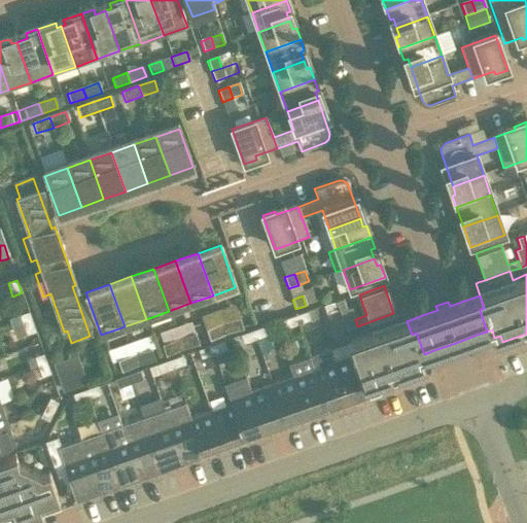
[(343,300),(336,303),(339,311),(346,330),(357,326),(355,319),(351,308),(346,310),(343,300)]
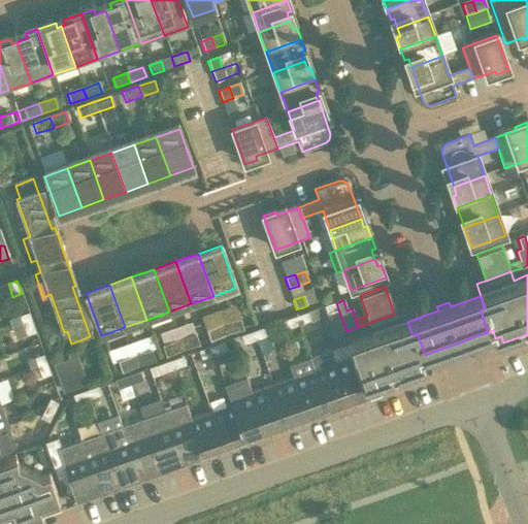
[(336,303),(325,307),(328,316),(339,312),(336,303)]
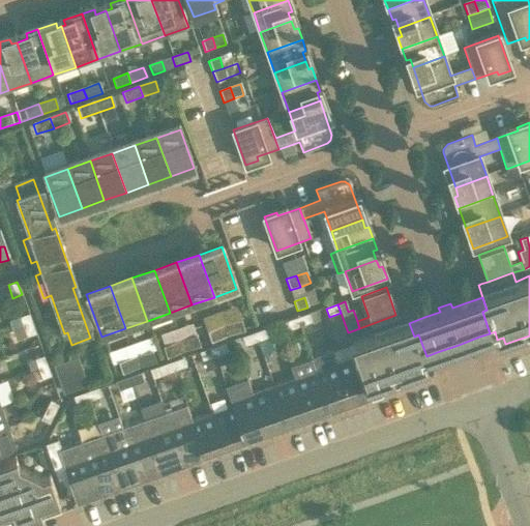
[(375,333),(351,342),(357,358),(370,393),(421,375),(419,368),(424,366),(421,358),(427,356),(419,334),(414,337),(409,323),(406,311),(404,312),(395,315),(371,324),(375,333)]
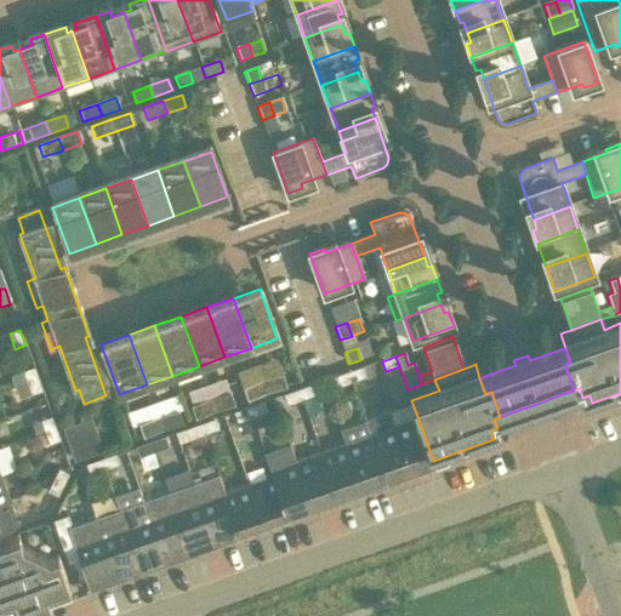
[(368,389),(362,368),(347,374),(351,383),(354,393),(368,389)]
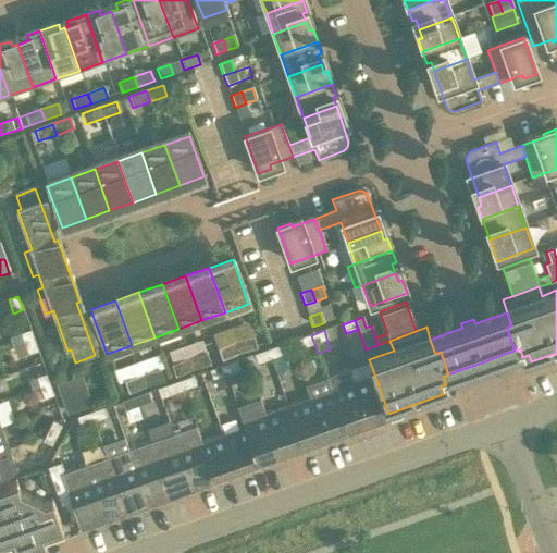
[(31,331),(20,335),(24,344),(34,342),(31,331)]
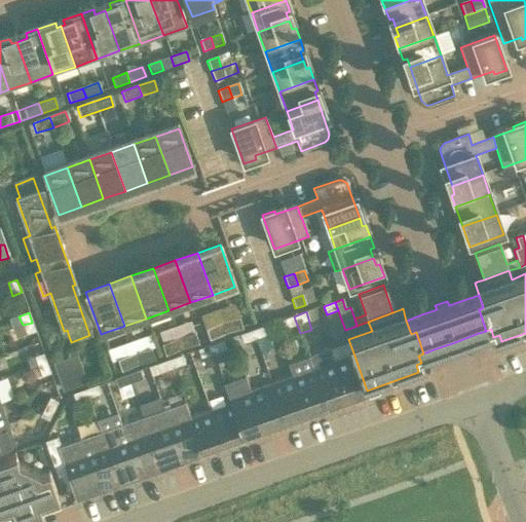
[(282,321),(285,329),(297,325),(294,317),(282,321)]
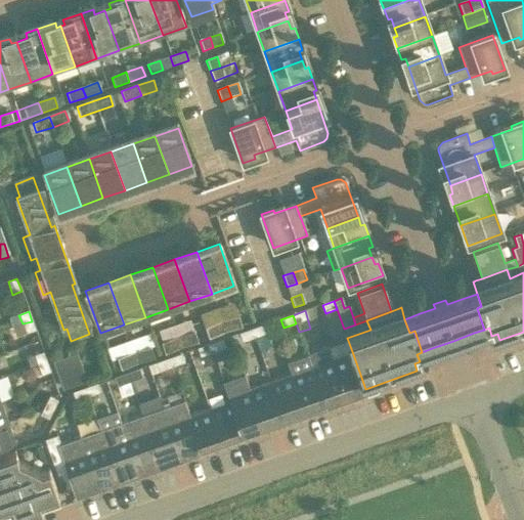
[(242,327),(238,317),(221,322),(225,333),(242,327)]
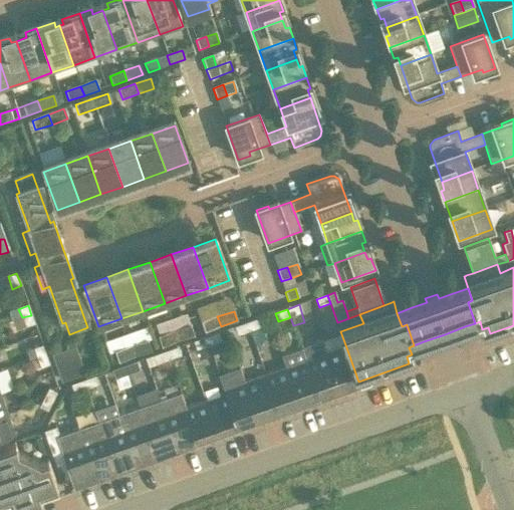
[(15,332),(34,324),(31,315),(22,317),(11,322),(15,332)]
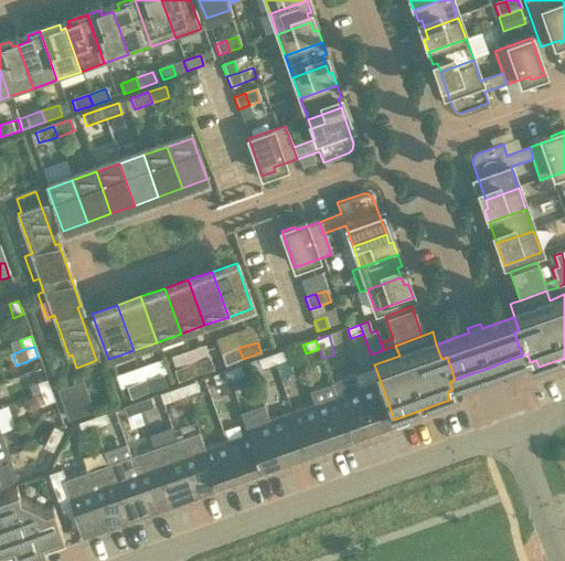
[(221,353),(224,364),(243,359),(238,348),(221,353)]
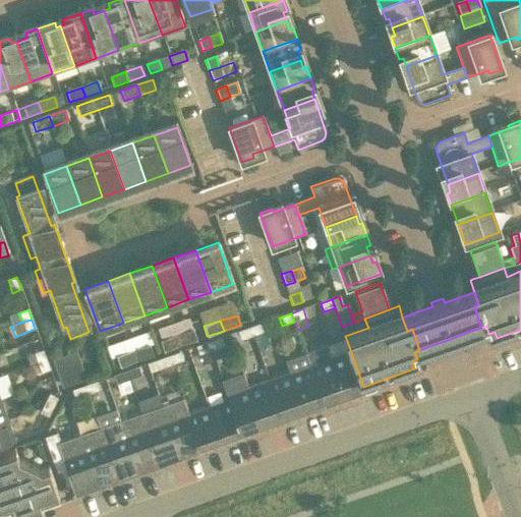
[(265,332),(262,324),(249,328),(252,337),(265,332)]
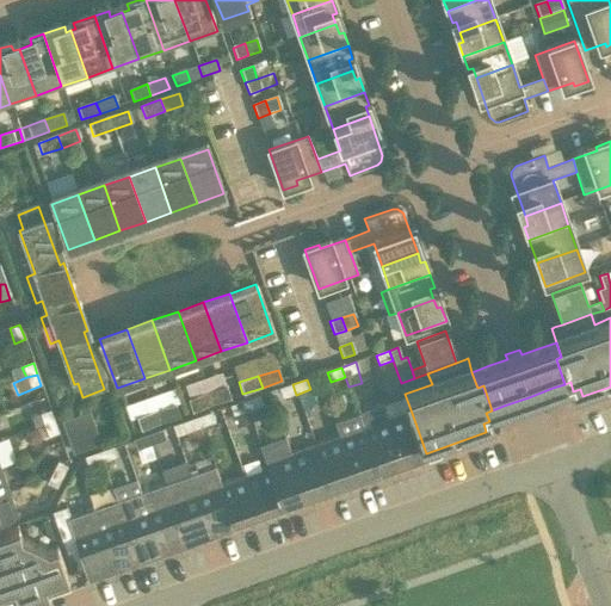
[(278,390),(282,400),(296,395),(292,384),(278,390)]
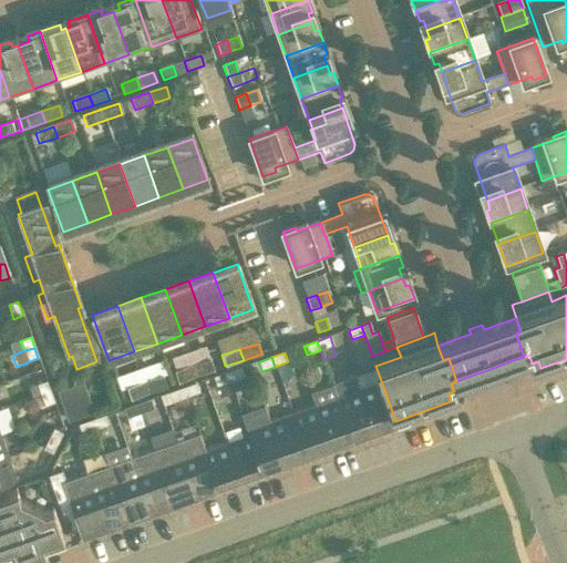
[(214,370),(210,360),(192,367),(195,377),(214,370)]
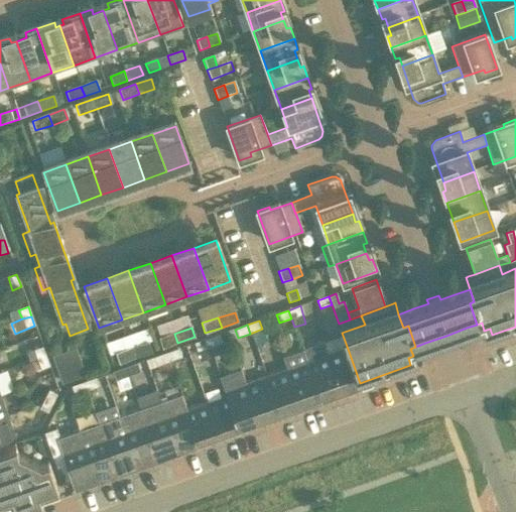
[(158,339),(161,349),(177,343),(174,334),(158,339)]
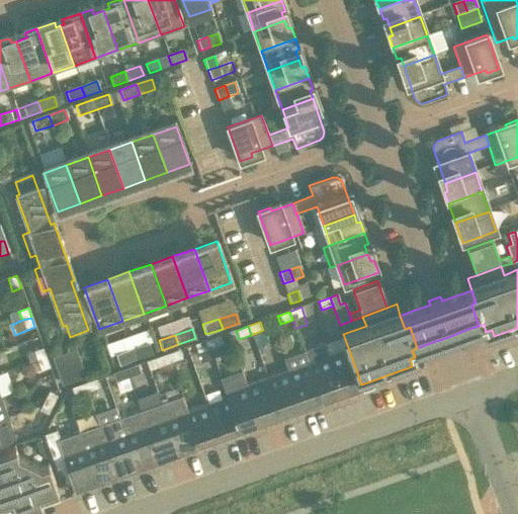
[(222,345),(219,337),(206,341),(210,350),(222,345)]
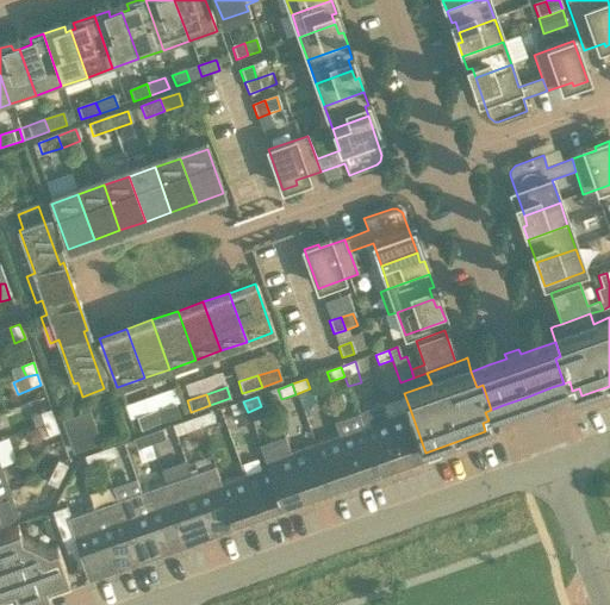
[(229,406),(234,417),(248,412),(243,401),(229,406)]
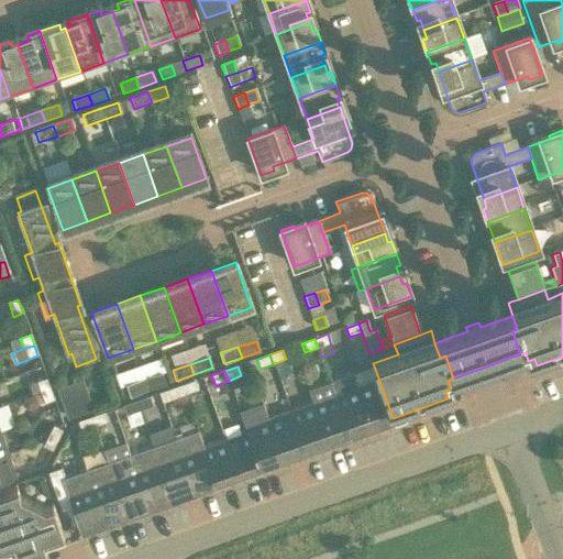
[(165,384),(162,374),(144,381),(147,391),(165,384)]
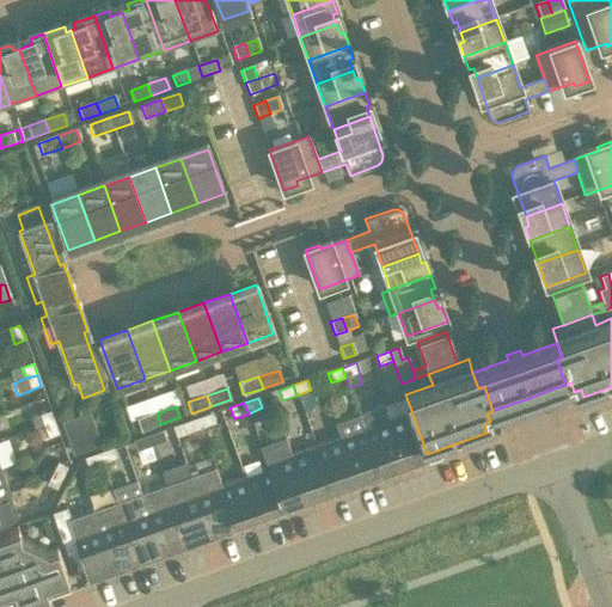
[(404,464),(389,422),(384,409),(359,417),(363,431),(379,473),(404,464)]
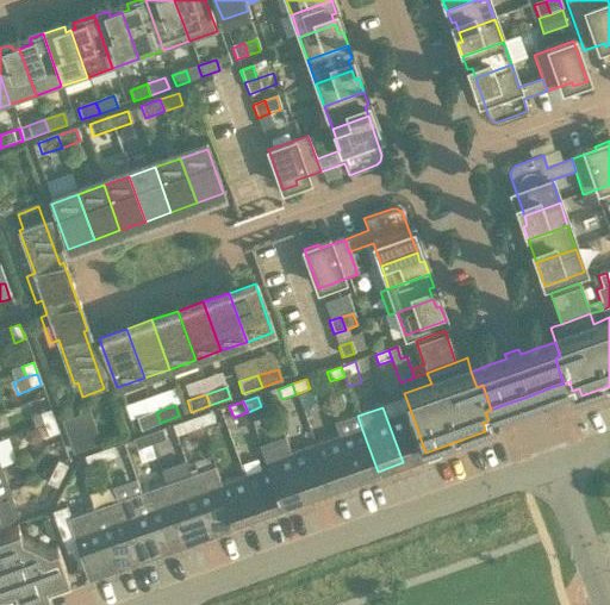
[(50,411),(41,415),(44,426),(55,423),(50,411)]
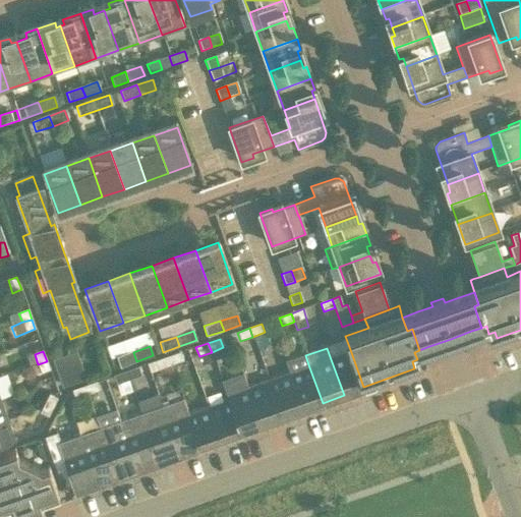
[(116,357),(120,367),(136,361),(133,352),(116,357)]
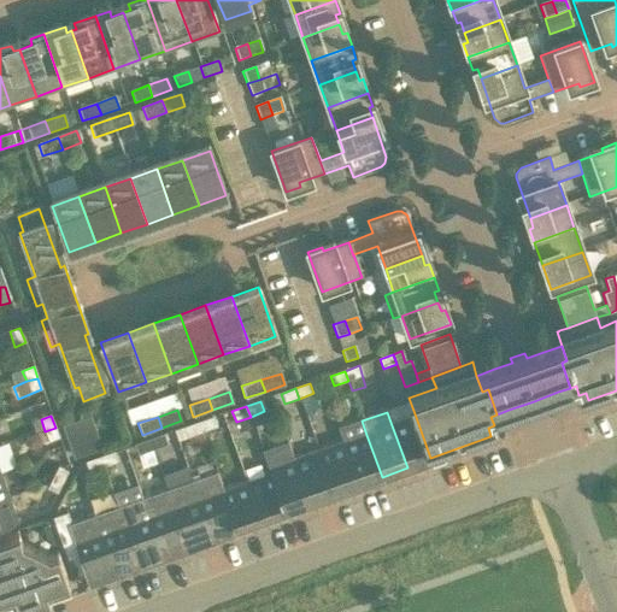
[(382,477),(366,435),(362,421),(338,429),(333,417),(324,421),(329,433),(338,430),(342,443),(358,486),(382,477)]
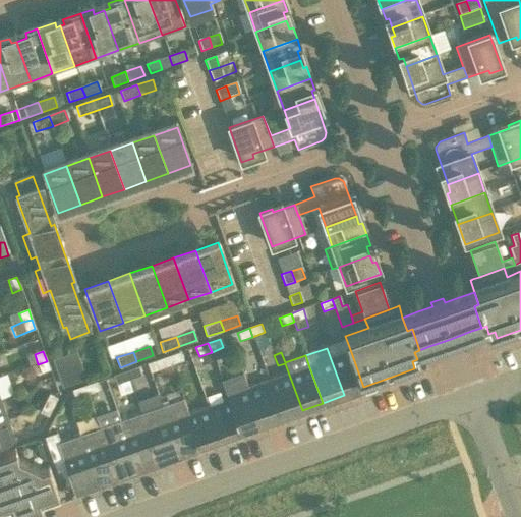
[(351,352),(331,359),(344,395),(356,391),(356,389),(363,387),(351,352)]
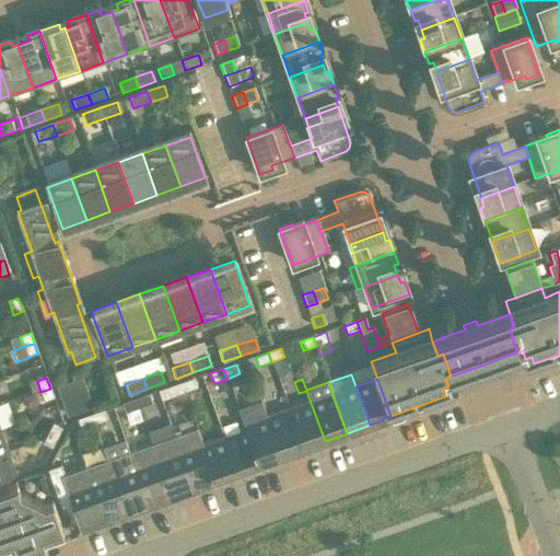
[(92,408),(82,380),(57,387),(67,418),(92,408)]
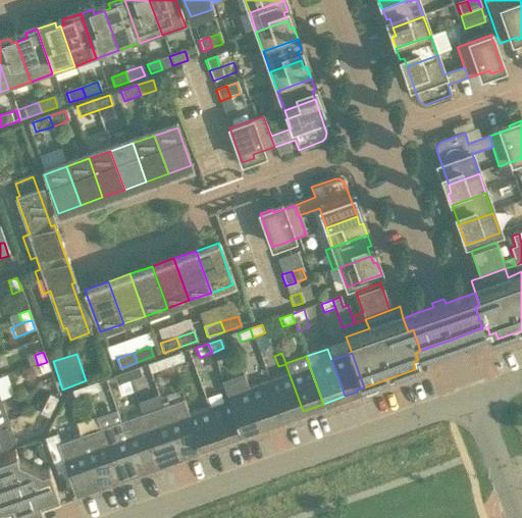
[(183,363),(179,354),(167,358),(169,367),(183,363)]
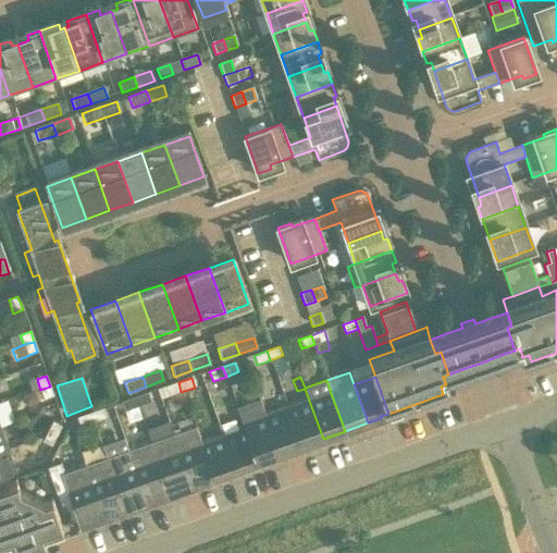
[(164,388),(168,396),(181,392),(178,382),(164,388)]
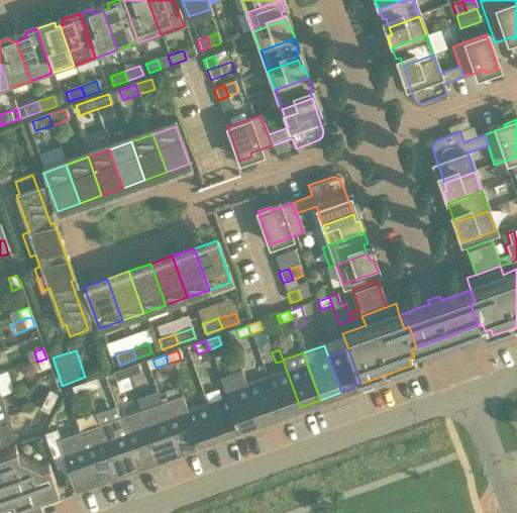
[(40,371),(49,368),(46,358),(37,362),(40,371)]
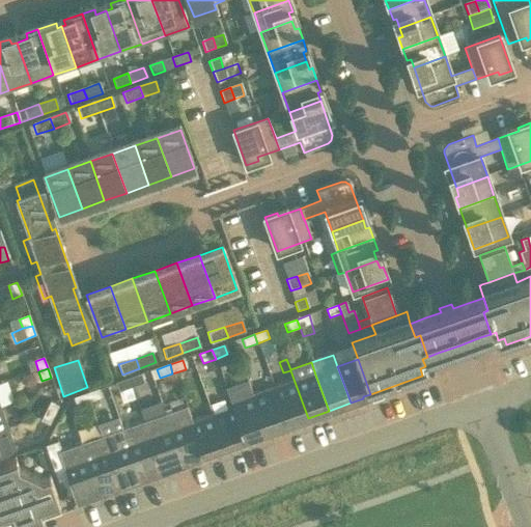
[(22,378),(24,384),(28,386),(35,384),(31,373),(22,378)]
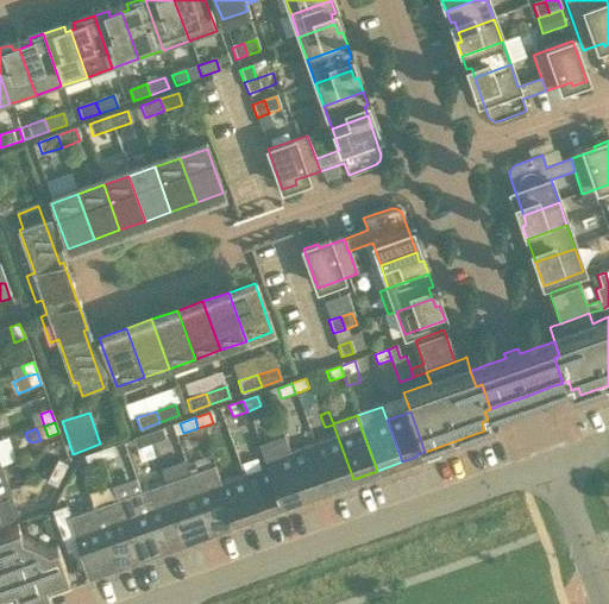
[(165,441),(162,429),(146,435),(150,446),(165,441)]
